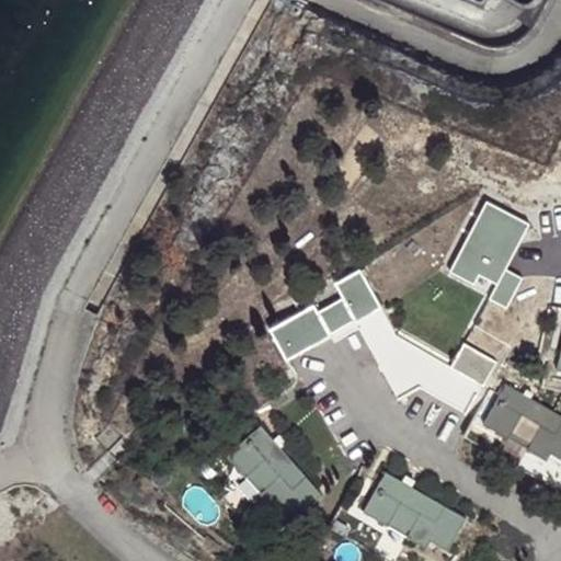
[(530,222),(485,201),(448,273),(473,286),(479,276),(495,284),(489,298),(507,307),(522,278),(506,271),(530,222)]
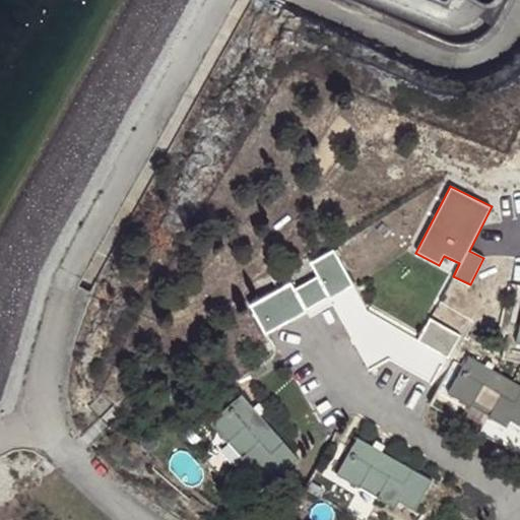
[(289,283),(249,307),(266,336),(307,313),(311,320),(332,308),(369,372),(391,360),(431,382),(456,337),(431,323),(420,340),(368,311),(332,249),(284,276),(289,283)]
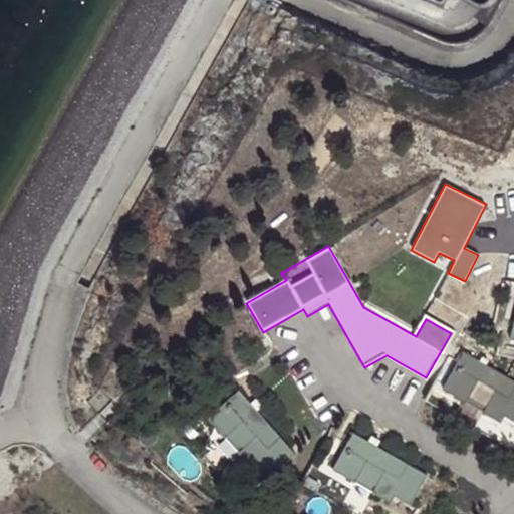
[(513,382),(466,356),(446,388),(439,384),(428,405),(495,438),(505,421),(513,426),(513,382)]
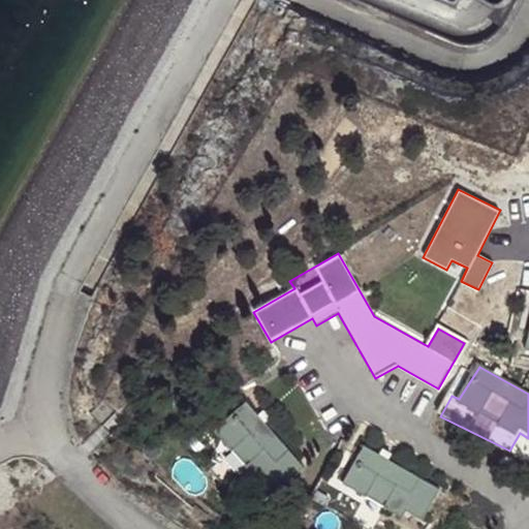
[(304,471),(246,405),(213,434),(256,484),(276,467),(289,484),(304,471)]
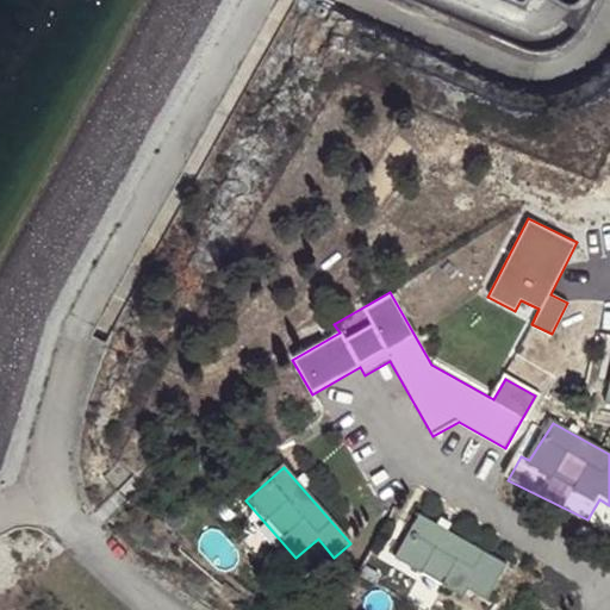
[(508,562),(421,512),(394,558),(433,580),(417,605),(424,609),(490,609),(497,599),(490,595),(508,562)]
